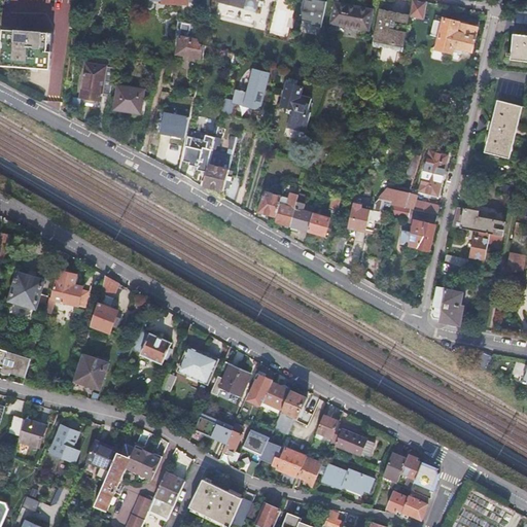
[(222,0),(247,5),(247,4),(248,4),(248,7),(258,10),(259,7),(260,7),(262,0),(222,0)]
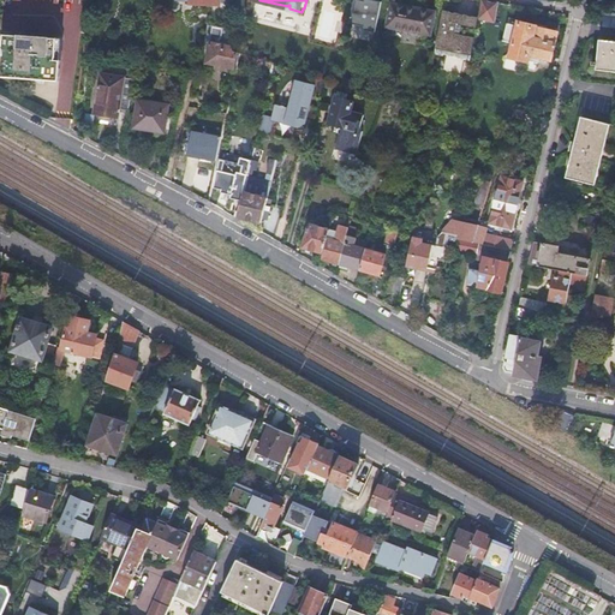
[(374,0),(353,0),(348,24),(375,31),(382,3),(374,0)]
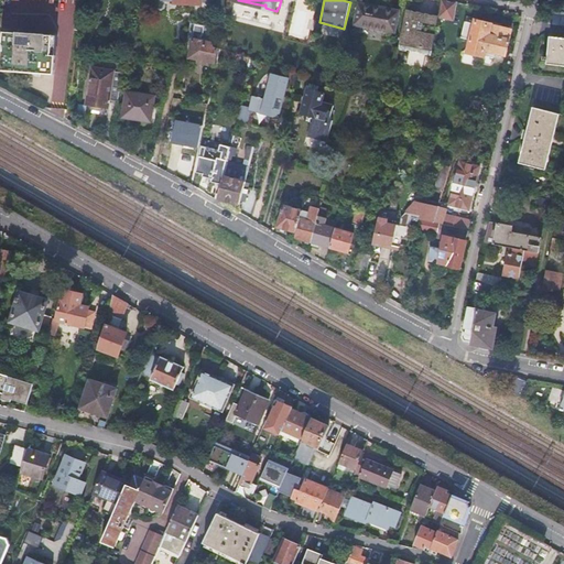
[(455,19),(458,2),(448,0),(443,0),(440,15),(455,19)]
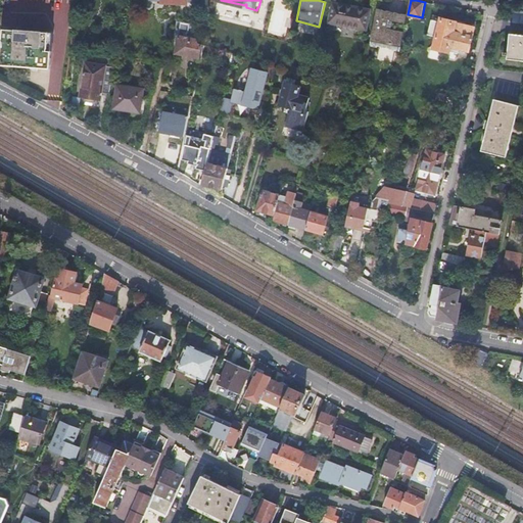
[(332,2),(328,21),(365,29),(369,10),(332,2)]
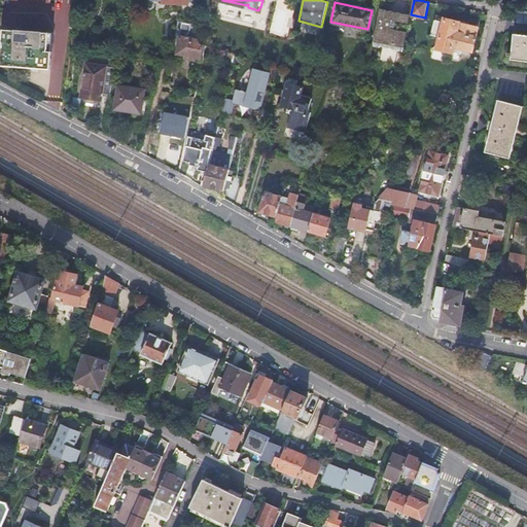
[(375,39),(405,46),(408,32),(390,28),(393,19),(410,22),(411,13),(381,7),(375,39)]
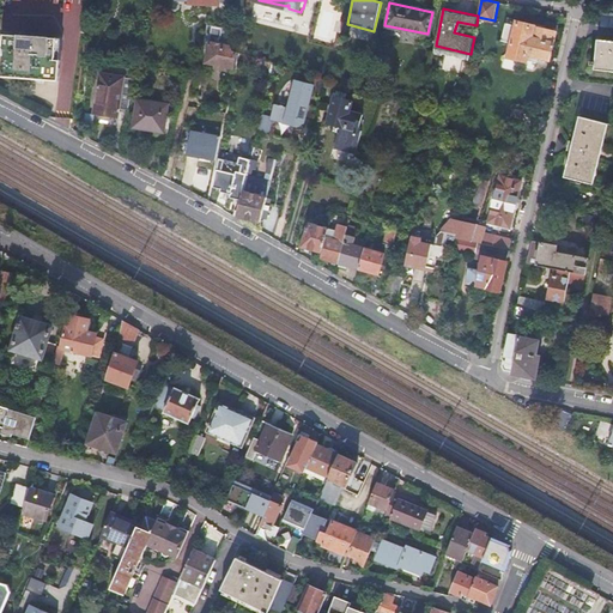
[(550,59),(556,34),(504,20),(498,47),(510,49),(508,59),(525,64),(525,62),(535,65),(538,56),(550,59)]
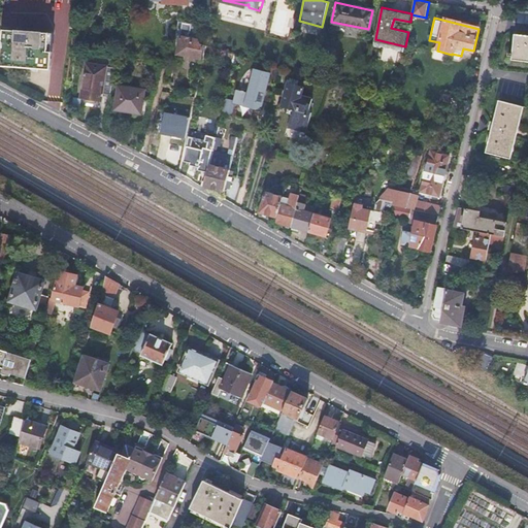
[(194,29),(195,23),(192,23),(190,33),(183,31),(177,53),(185,55),(185,58),(194,59),(194,56),(202,58),(205,44),(200,43),(194,29)]
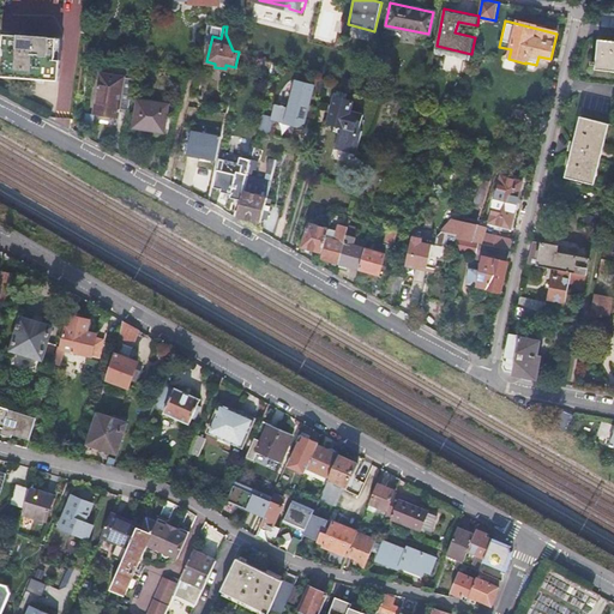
[(4,35),(1,73),(17,74),(16,78),(58,80),(59,60),(55,59),(56,38),(4,35)]
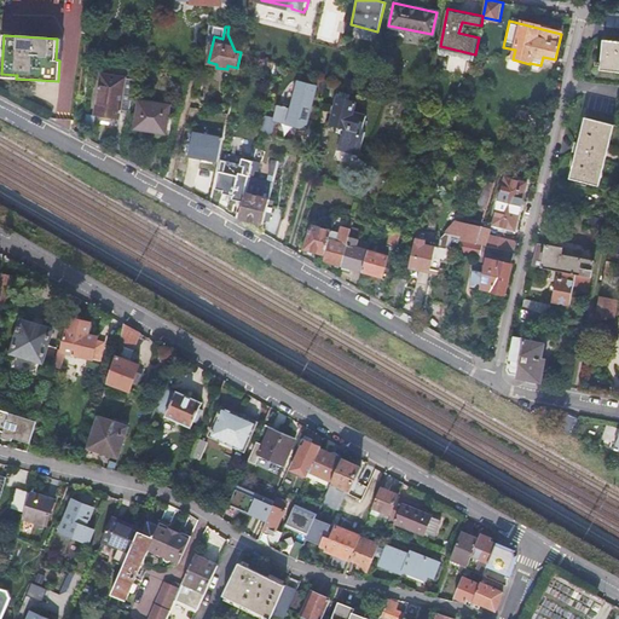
[(618,42),(603,40),(600,69),(618,71),(618,42)]
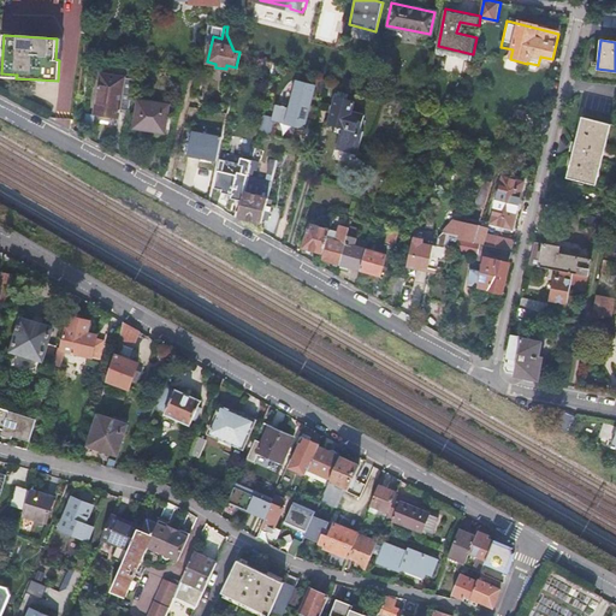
[(128,108),(134,78),(100,73),(94,112),(101,113),(101,118),(110,119),(110,116),(118,117),(119,107),(128,108)]
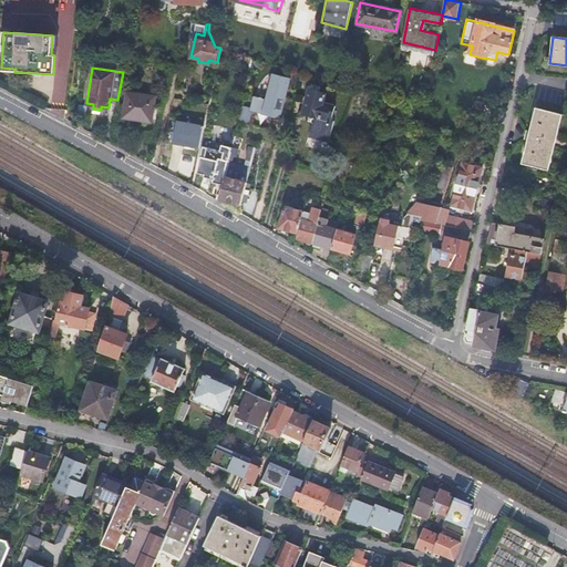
[(336,75),(337,74),(317,68),(315,75),(317,76),(334,81),(336,75)]
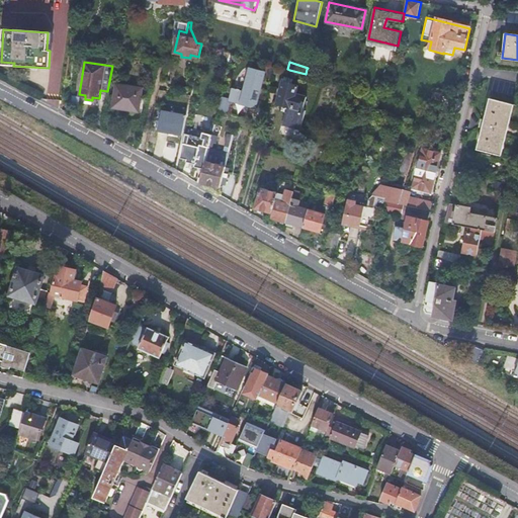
[(223,94),(220,107),(232,110),(235,99),(253,103),(258,101),(266,69),(251,65),(248,67),(247,71),(249,75),(245,88),(241,87),(241,86),(239,85),(239,86),(234,85),(231,96),(223,94)]
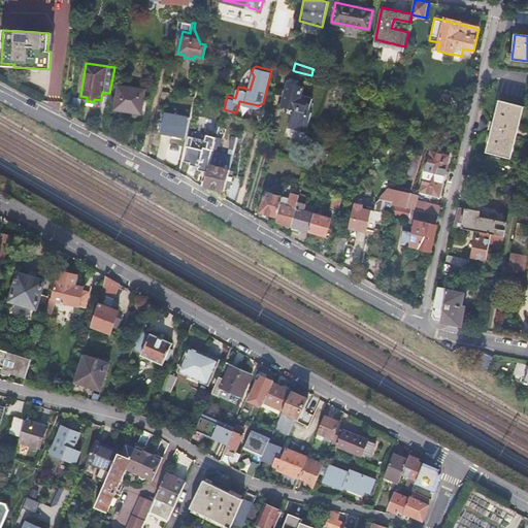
[(289,81),(283,103),(295,107),(290,125),(306,130),(312,110),(310,110),(314,98),(303,95),(305,86),(289,81)]
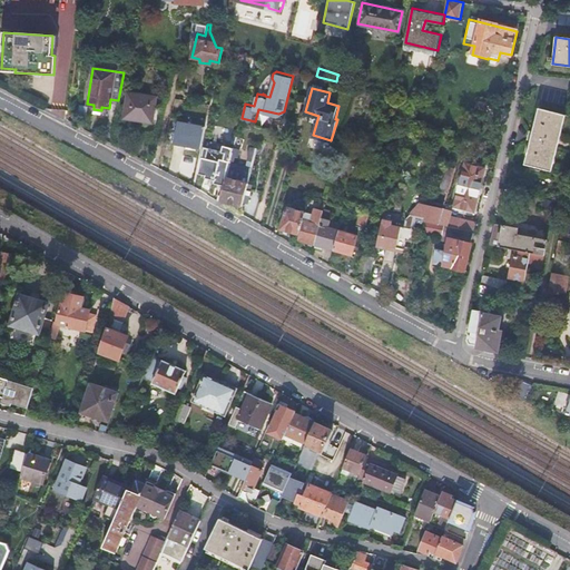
[(127,90),(123,116),(153,121),(156,95),(127,90)]
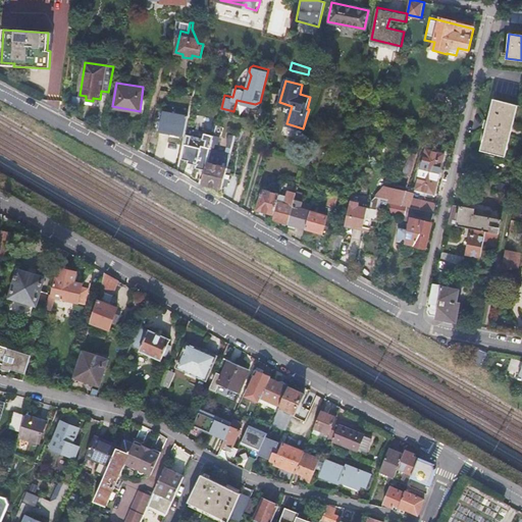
[(442,107),(459,111),(462,100),(446,95),(442,107)]
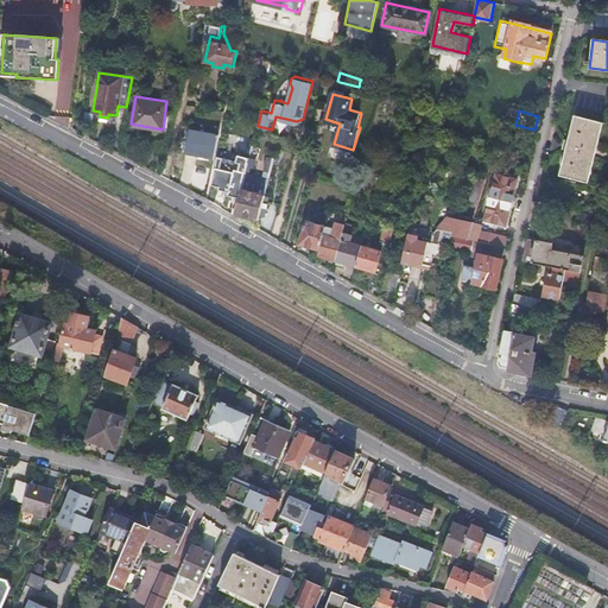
[(575,116),(561,177),(589,184),(603,124),(575,116)]
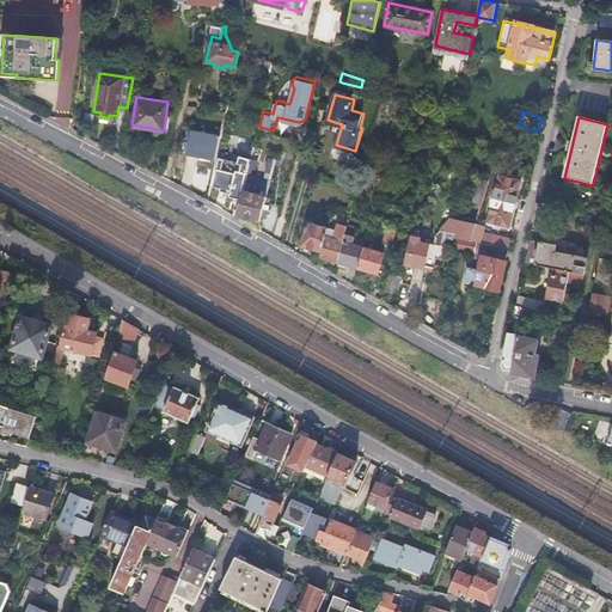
[(256,128),(249,126),(245,139),(252,141),(256,128)]
